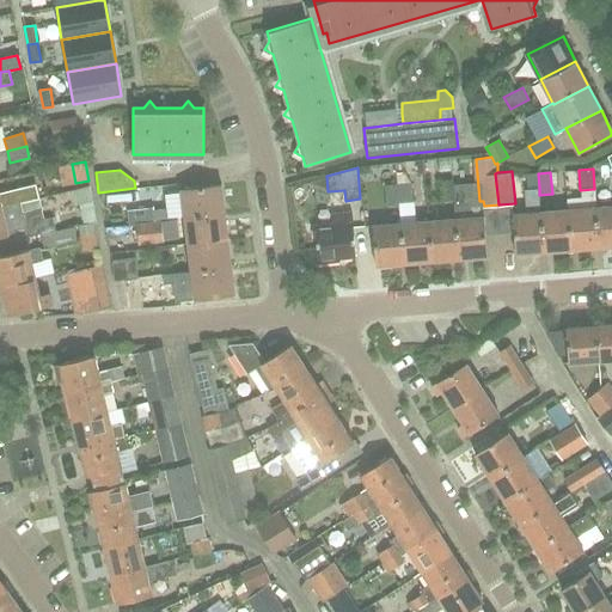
[(442,201),(454,201),(453,181),(441,182),(442,201)]
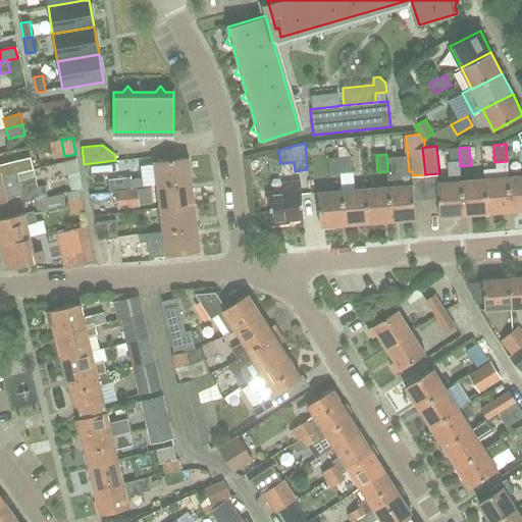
[(338,157),(341,175),(351,174),(350,156),(338,157)]
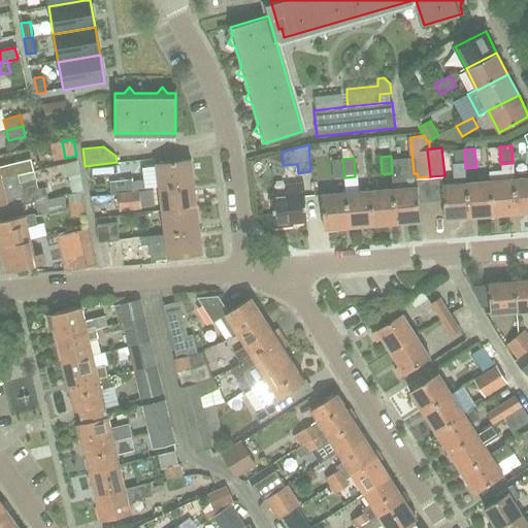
[(0,178),(20,174),(34,171),(31,159),(0,165),(0,178)]
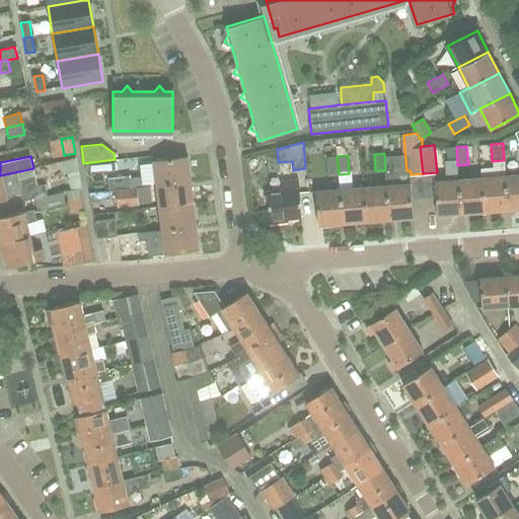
[(157,183),(191,179),(188,156),(154,160),(157,183)]
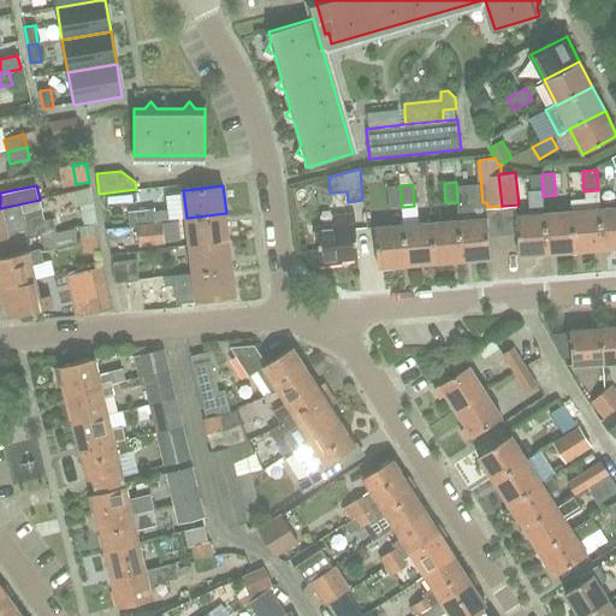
[(389,208),(402,207),(400,185),(386,187),(389,208)]
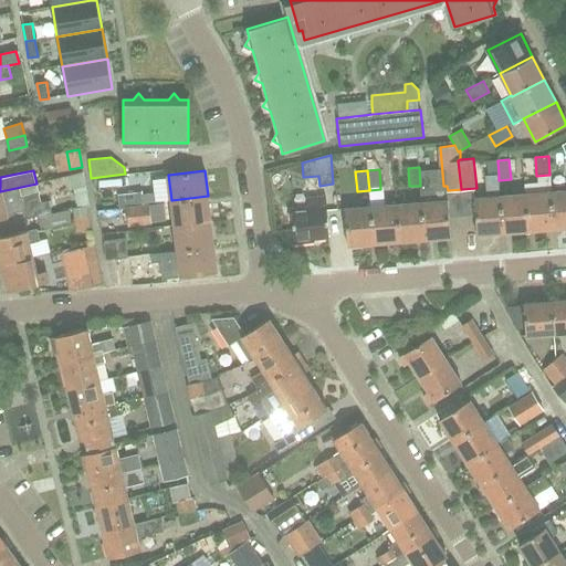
[(500,195),(499,180),(498,174),(485,175),(486,196),(474,197),(478,234),(503,232),(500,195)]
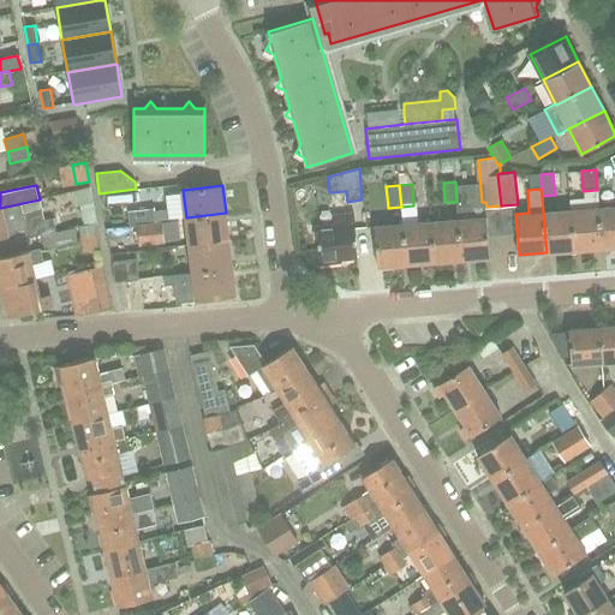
[(485,202),(482,202),(457,204),(458,219),(461,261),(490,258),(487,207),(485,202)]
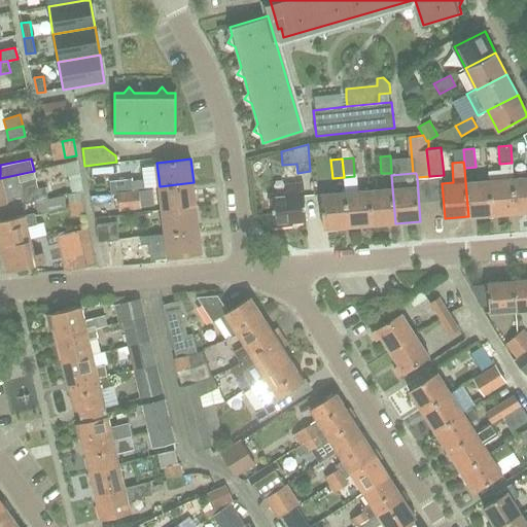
[(22,183),(20,174),(0,178),(0,204),(14,201),(10,186),(20,184),(22,183)]
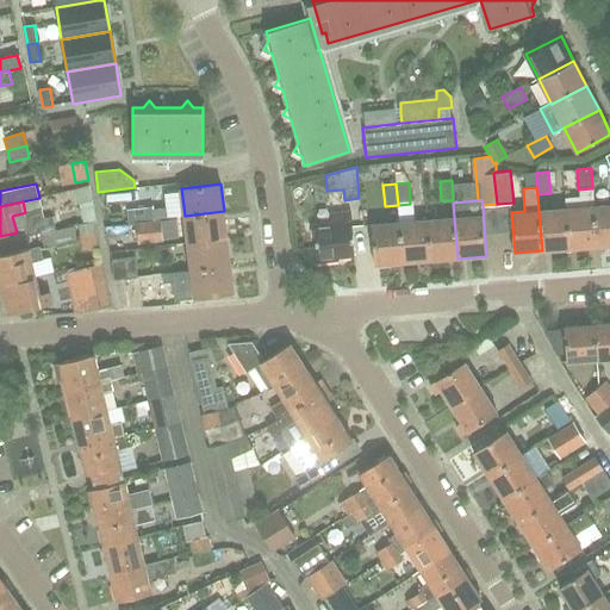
[(609,204),(593,205),(597,246),(609,244),(609,204)]
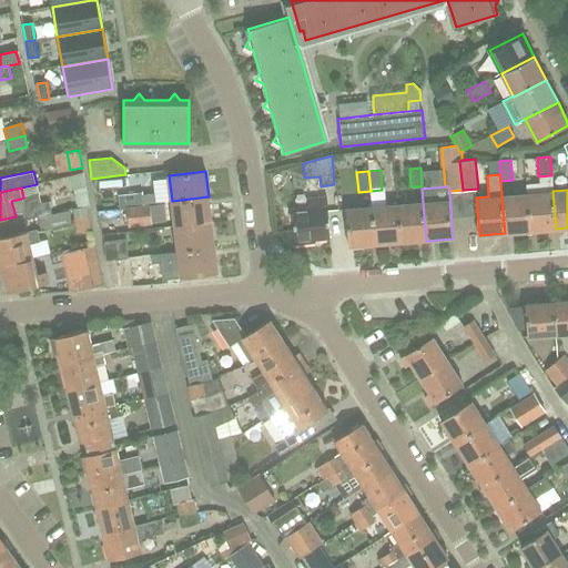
[(530,231),(556,229),(553,191),(527,193),(530,231)]
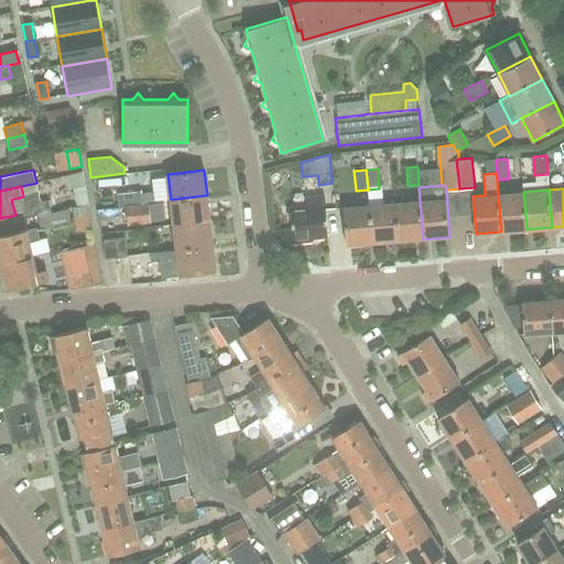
[(122,206),(142,203),(141,191),(121,194),(122,206)]
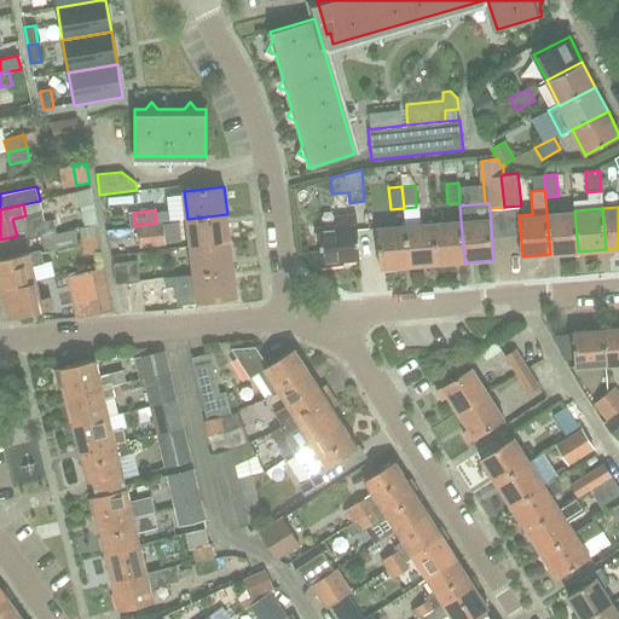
[(578,252),(574,210),(547,213),(550,254),(578,252)]
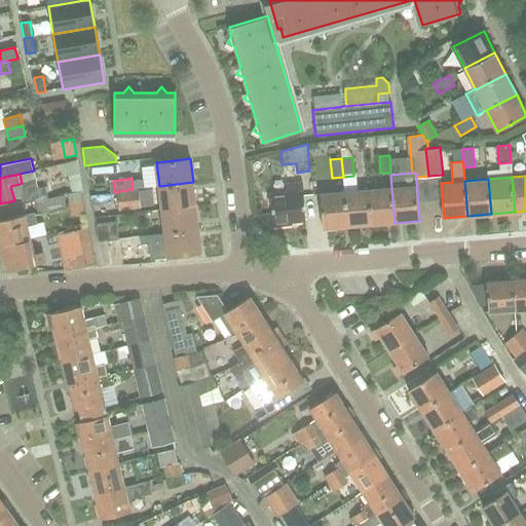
[(20,184),(24,203),(47,197),(45,186),(37,188),(35,180),(22,183),(20,184)]
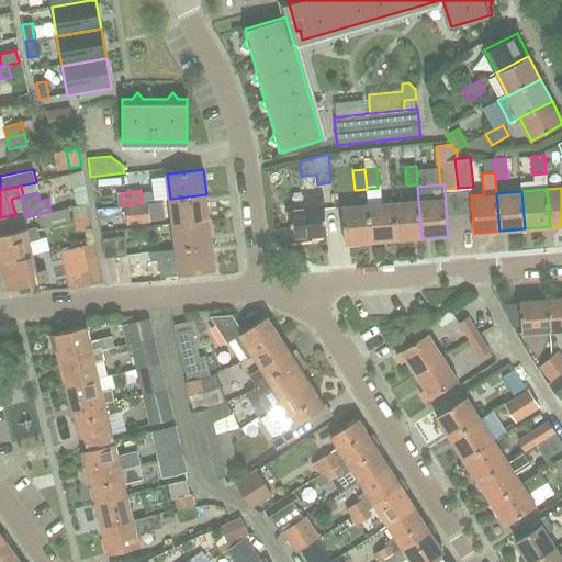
[(173,224),(210,220),(206,194),(170,199),(173,224)]
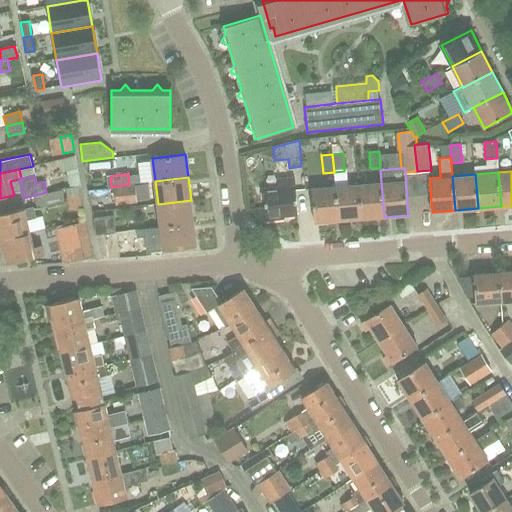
[(266,220),(285,218),(285,216),(298,215),(295,177),(278,179),(279,187),(264,189),(266,220)]
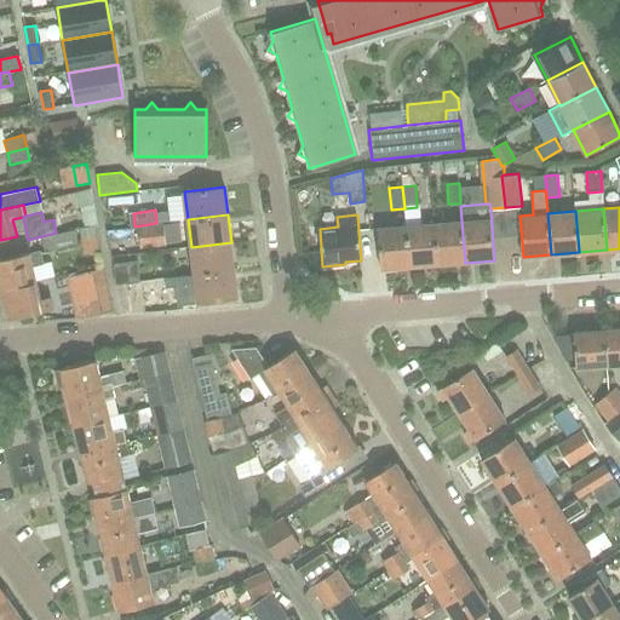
[(437,264),(465,263),(461,220),(434,223),(437,264)]
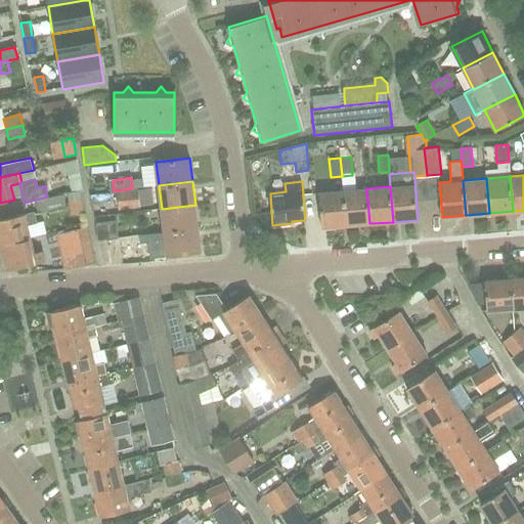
[(132,188),(114,191),(115,192),(116,192),(118,210),(139,208),(137,189),(132,189),(132,188)]
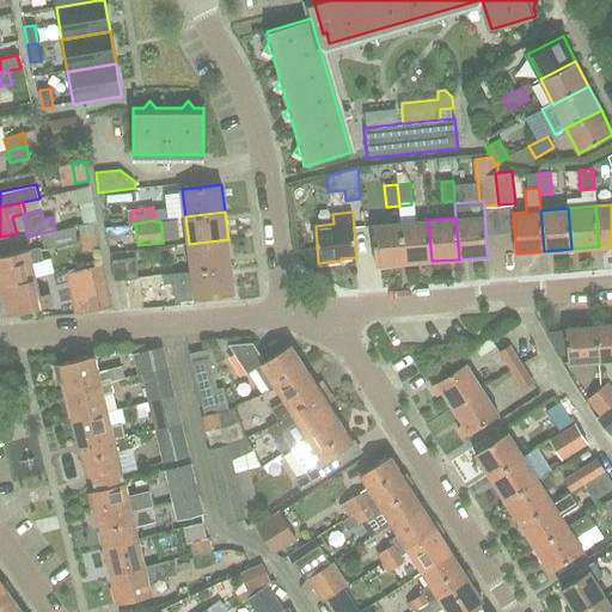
[(404,263),(432,261),(428,220),(401,222),(404,263)]
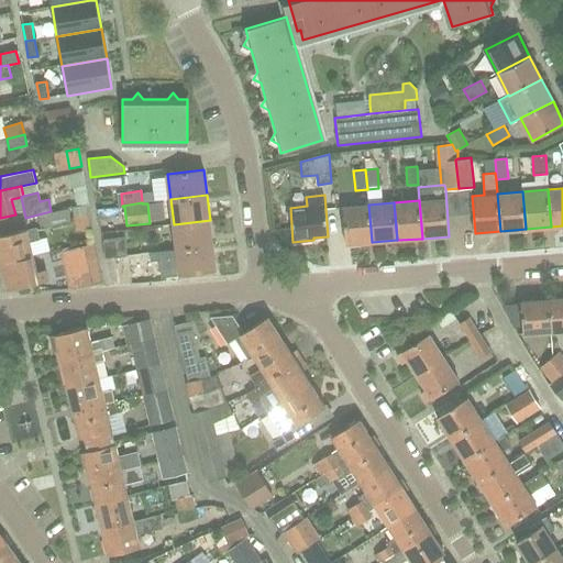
[(72,208),(73,213),(73,214),(77,232),(90,230),(91,229),(88,211),(87,212),(86,205),(78,207),(72,208)]
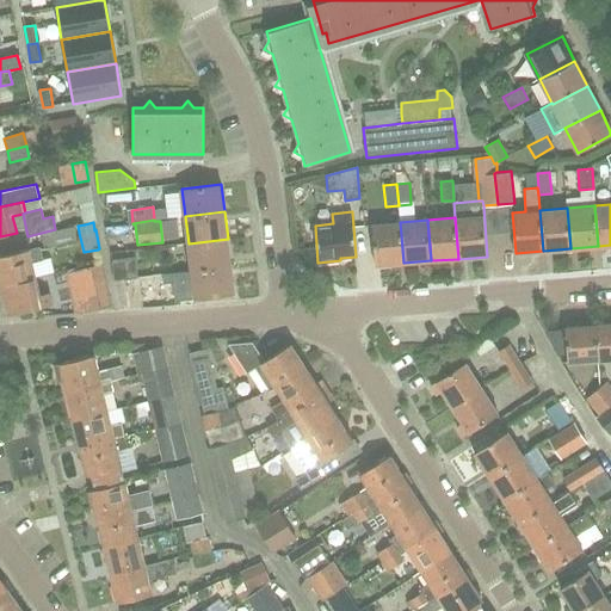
[(376,265),(403,263),(400,222),(372,224),(376,265)]
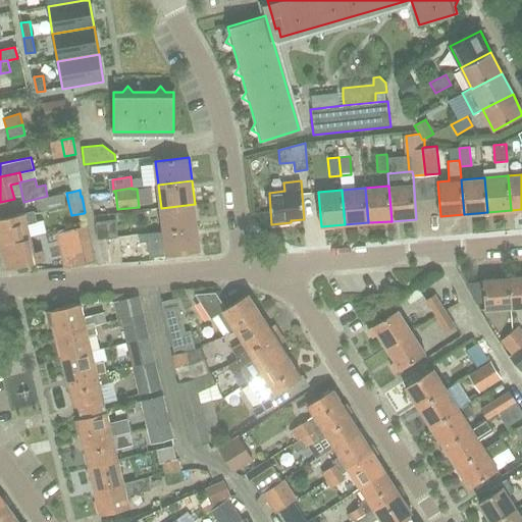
[(65,207),(62,194),(35,200),(38,213),(65,207)]
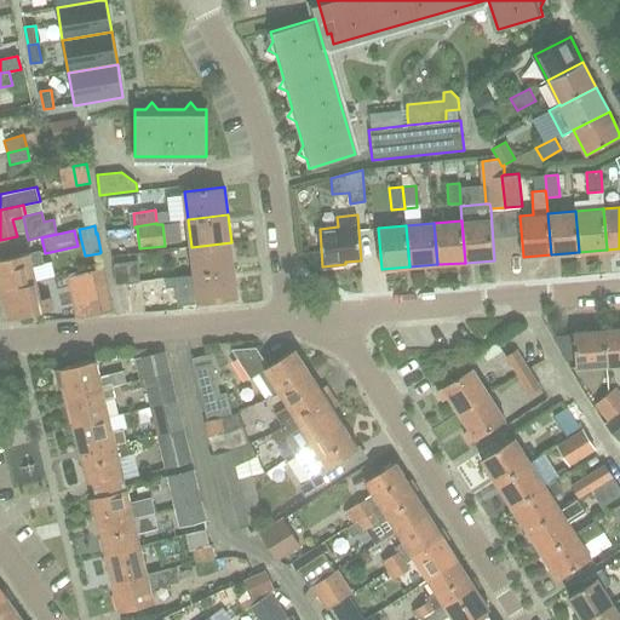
[(194,274),(234,269),(231,242),(191,247),(194,274)]
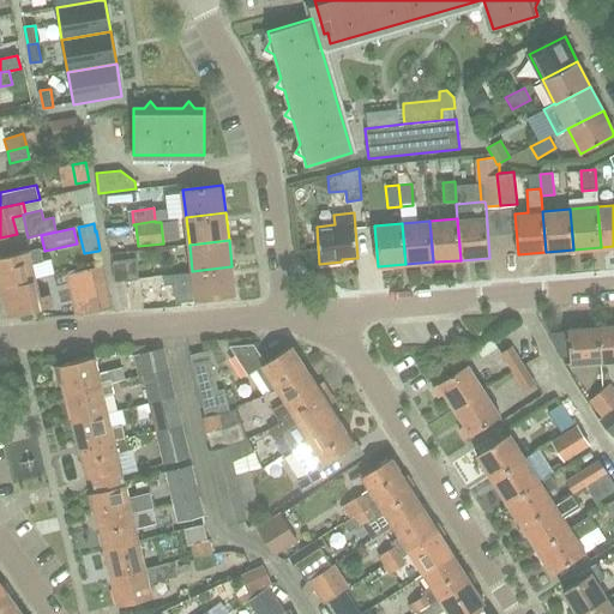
[(0,281),(1,287),(36,278),(32,264),(43,262),(40,248),(30,251),(28,250),(0,256),(0,281)]
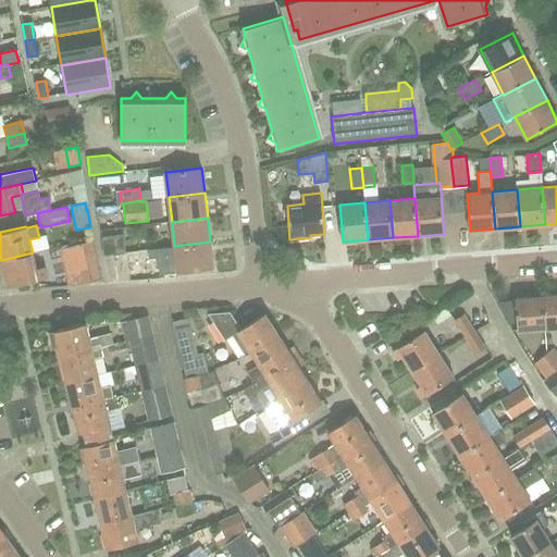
[(102,238),(104,256),(107,256),(118,255),(115,236),(102,238)]
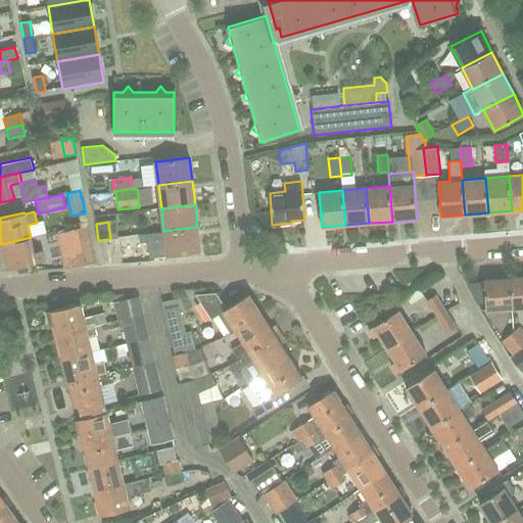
[(68,231),(68,229),(57,232),(59,240),(69,237),(74,251),(64,254),(68,268),(77,266),(95,262),(86,226),(68,231)]
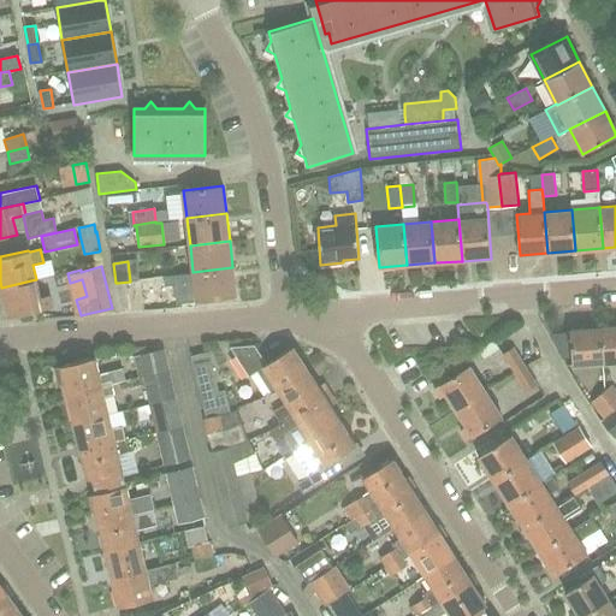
[(232,267),(193,272),(196,301),(236,296),(232,267)]
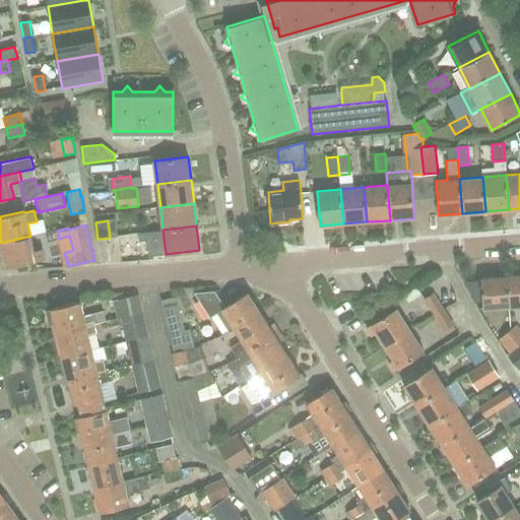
[(30,236),(1,243),(7,267),(37,260),(37,261),(46,259),(43,248),(35,250),(30,236)]
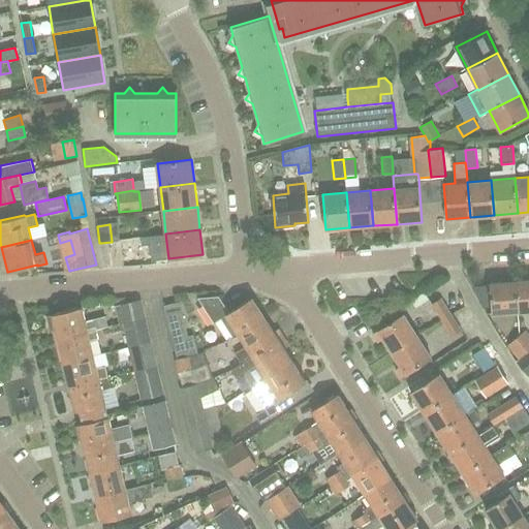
[(528,278),(516,279),(517,311),(528,309),(528,278)]
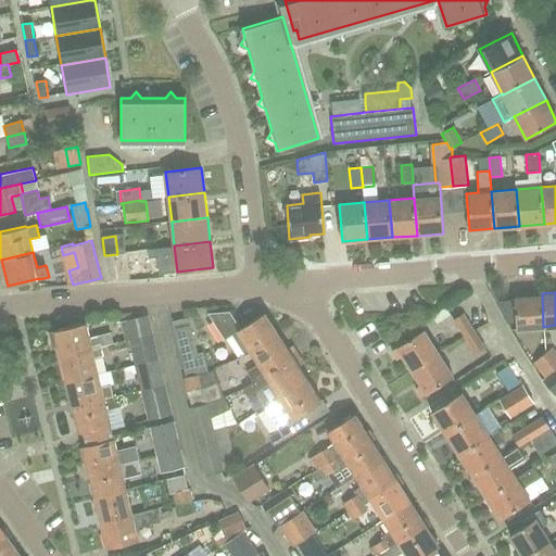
[(517,329),(543,327),(542,293),(515,295),(517,329)]
